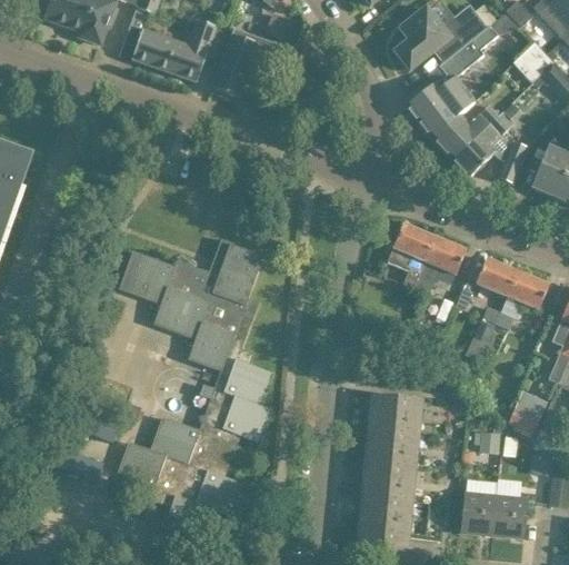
[(99,42),(107,22),(115,1),(111,0),(50,0),(43,17),(80,30),(79,36),(99,42)]
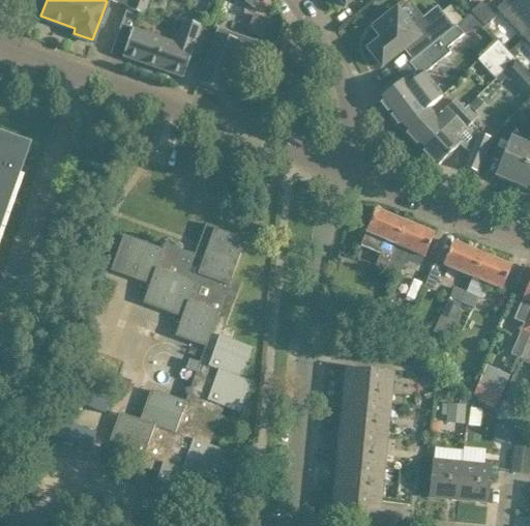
[(130,0),(128,6),(145,12),(149,0),(130,0)]
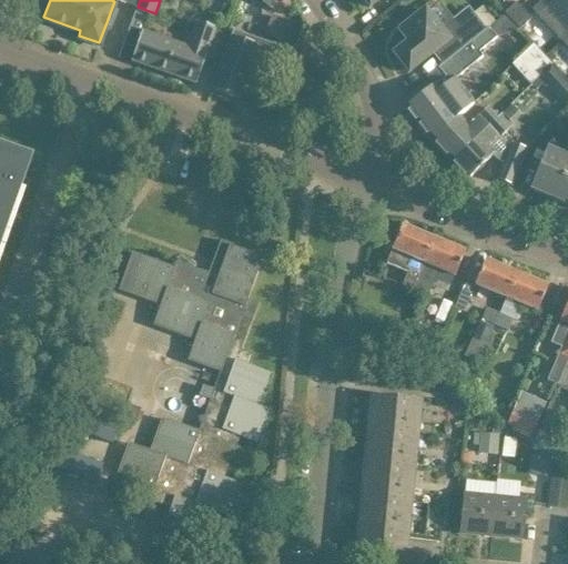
[(505,11),(519,26),(530,14),(517,0),(515,0),(504,9),(505,11)]
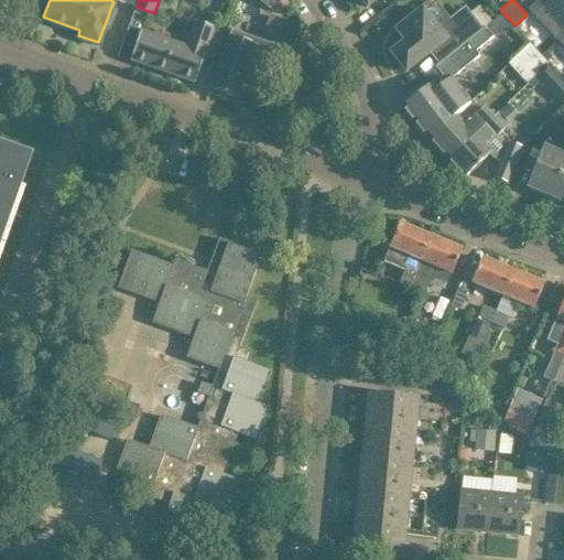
[(534,0),(528,7),(556,38),(563,31),(563,0),(534,0)]
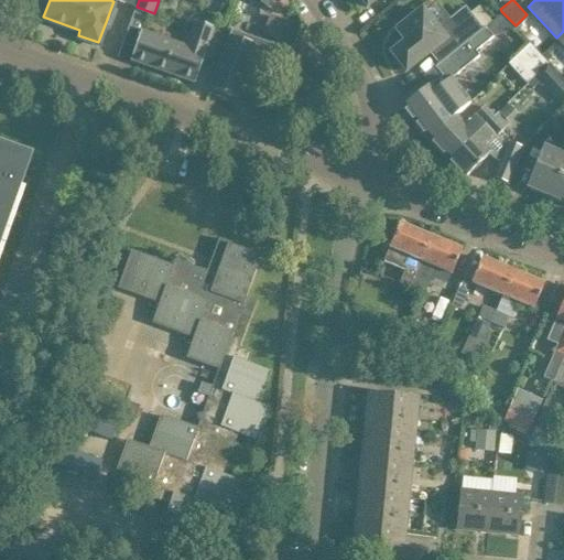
[(403,36),(390,47),(393,52),(392,53),(400,63),(401,61),(404,65),(429,46),(438,61),(481,28),(467,10),(454,20),(449,14),(448,13),(435,24),(420,4),(393,25),(403,36)]
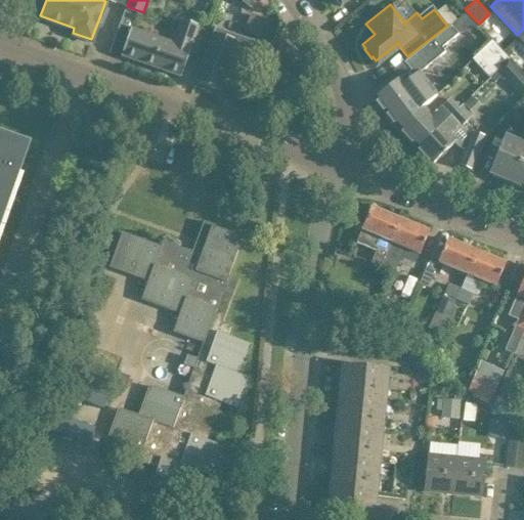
[(181,17),(173,41),(130,27),(121,53),(180,75),(199,24),(181,17)]
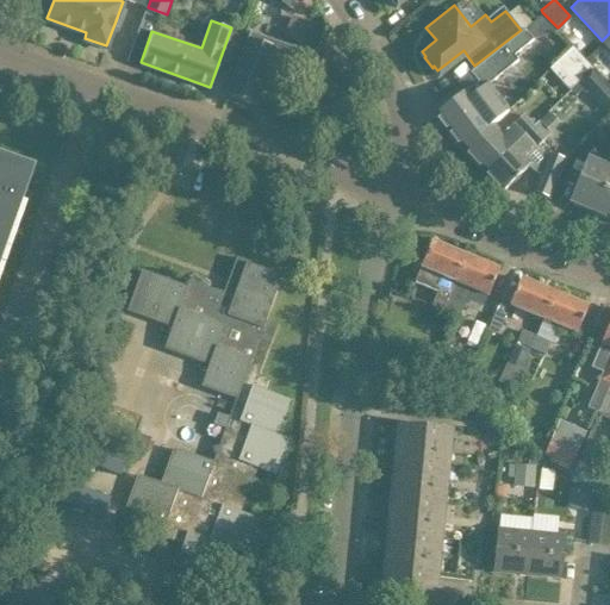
[(478,80),(435,113),(460,147),(492,122),(502,114),(508,108),(487,82),(497,75),(497,74),(518,58),(514,52),(534,37),(526,26),(521,30),(474,66),(470,69),(478,80)]
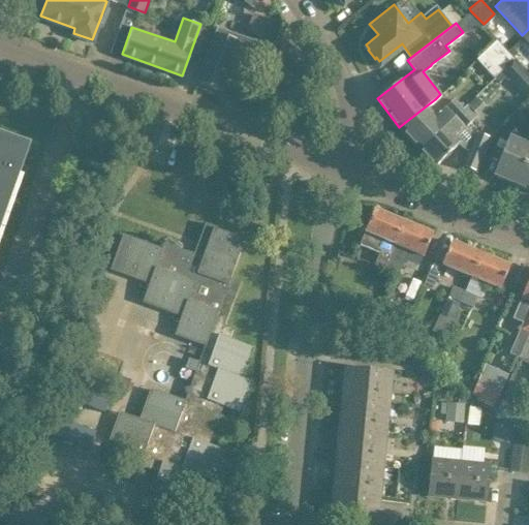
[(211,42),(197,81),(223,89),(235,58),(249,62),(251,57),(254,48),(257,39),(216,26),(211,42)]
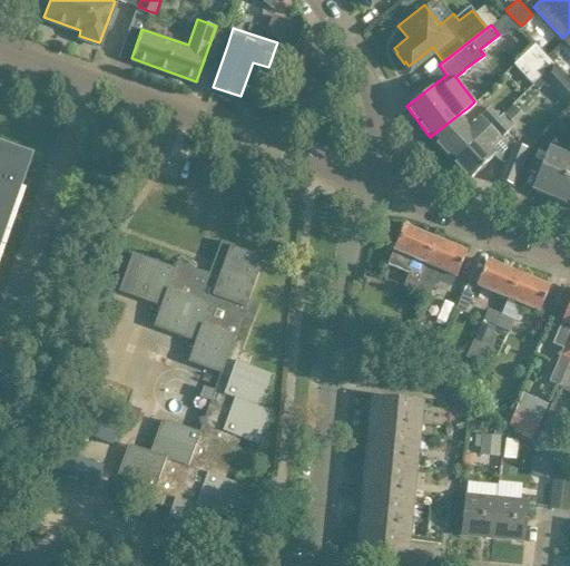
[(513,61),(532,80),(539,74),(552,60),(533,41),(513,61)]
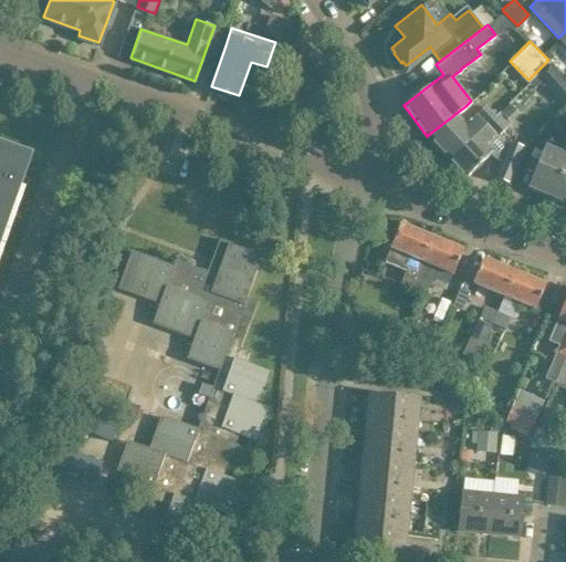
[(535,73),(528,80),(534,86),(542,80),(561,100),(565,104),(565,103),(565,77),(548,60),(535,73)]
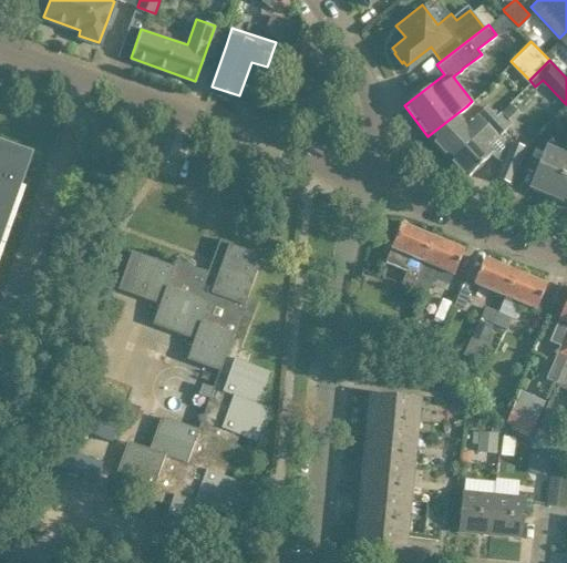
[(457,113),(428,136),(449,159),(498,112),(495,108),(492,110),(486,104),(471,120),(472,121),(468,124),(457,113)]
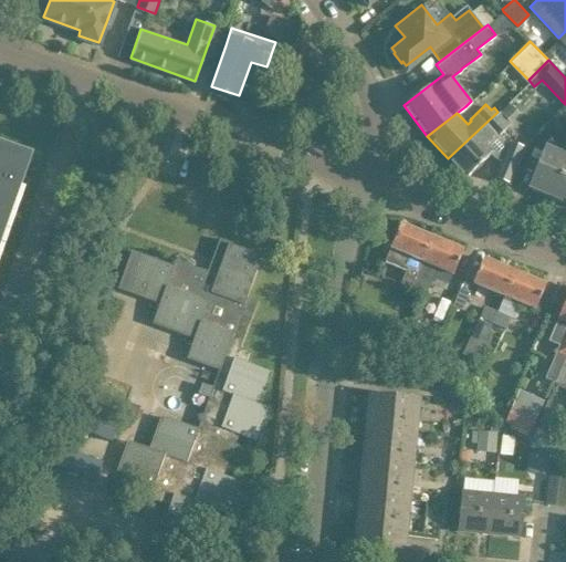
[(498,112),(448,158),(465,176),(491,152),(495,157),(501,159),(509,144),(507,143),(499,134),(506,126),(499,117),(501,115),(498,112)]
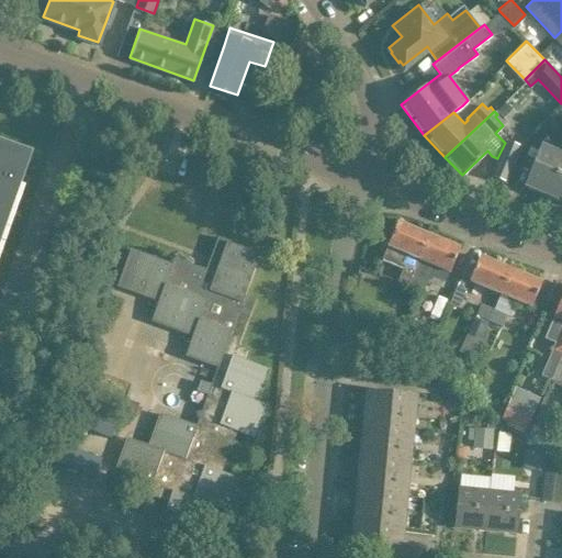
[(497,158),(491,175),(505,180),(519,147),(505,141),(505,143),(497,158)]
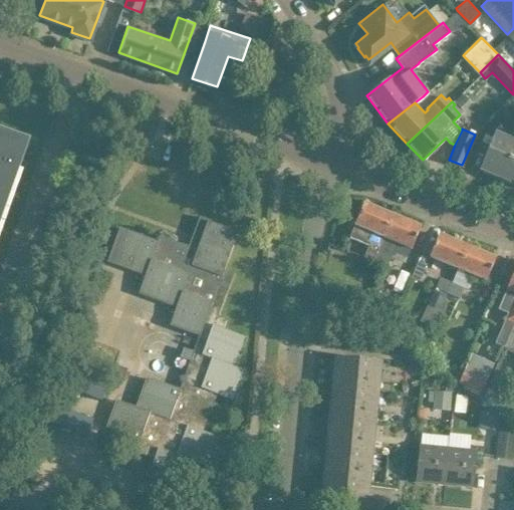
[(480,168),(503,178),(513,150),(513,140),(494,132),(487,150),(480,168)]
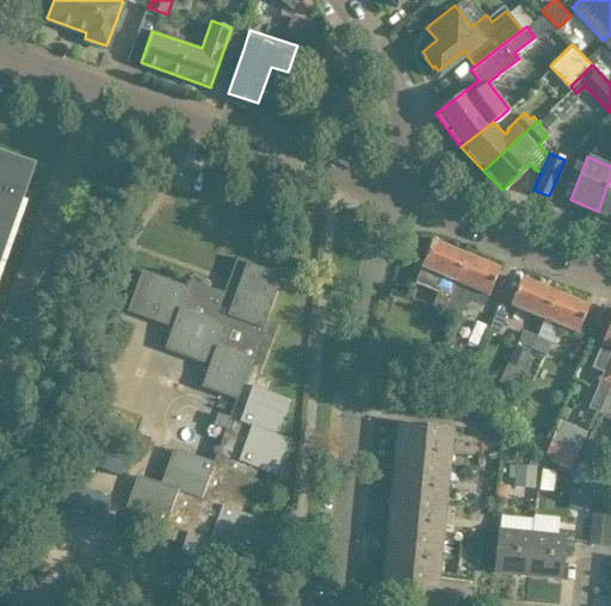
[(0,245),(17,199),(26,171),(20,168),(0,161),(0,245)]
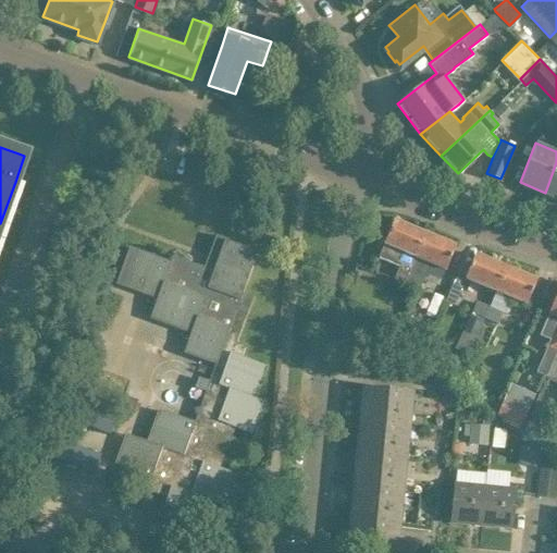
[(556,162),(545,193),(556,197),(556,162)]
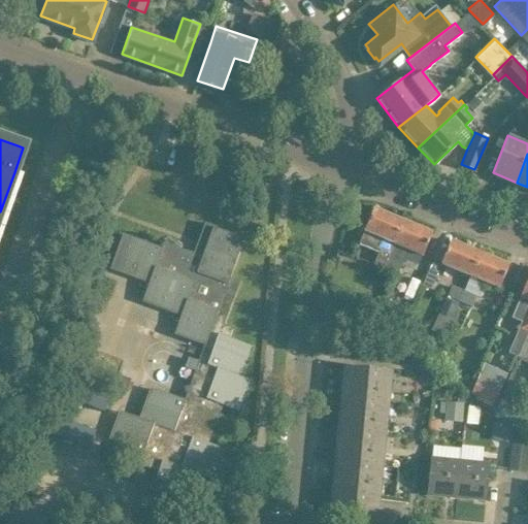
[(120,410),(108,440),(132,450),(128,460),(149,467),(158,470),(152,490),(153,491),(168,496),(185,502),(196,471),(216,479),(226,448),(207,441),(222,402),(240,410),(252,379),(241,374),(253,345),(229,336),(233,326),(224,322),(239,280),(229,276),(243,236),(216,226),(216,224),(204,220),(198,237),(193,251),(177,244),(163,239),(161,247),(123,232),(117,250),(111,263),(142,274),(150,277),(149,282),(143,296),(174,307),(182,309),(175,328),(205,339),(204,344),(198,360),(190,358),(187,366),(195,369),(184,398),(154,387),(142,418),(138,417),(138,416),(120,410)]
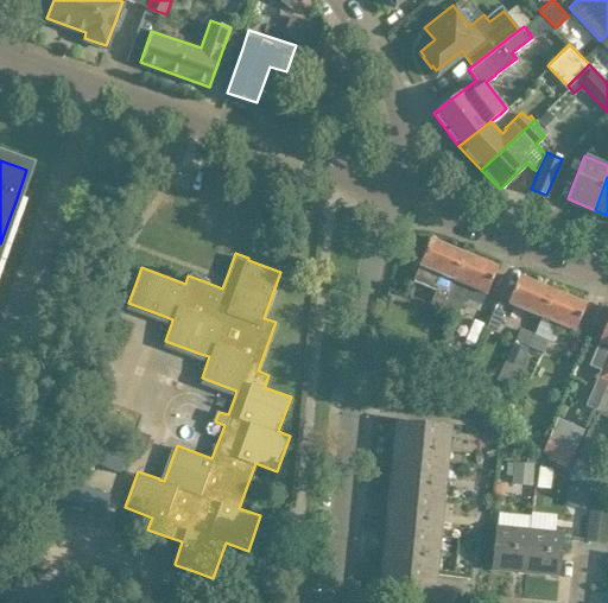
[(411,265),(404,336),(453,341),(460,270),(411,265)]
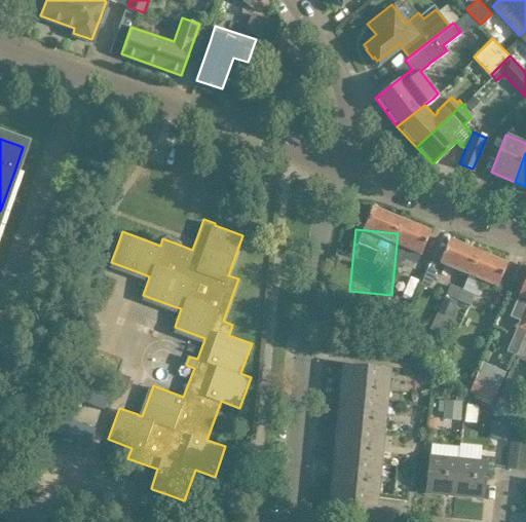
[(417,229),(402,268),(488,300),(502,260),(417,229)]
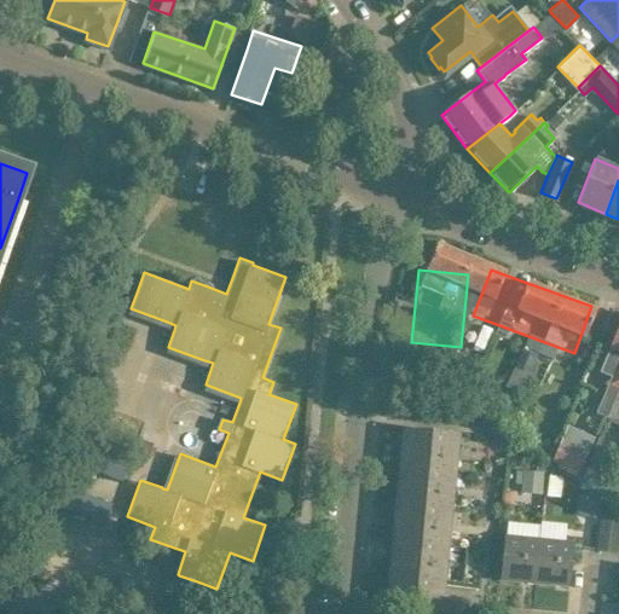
[(596,410),(607,415),(618,387),(618,328),(603,365),(613,370),(607,382),(608,383),(596,410)]
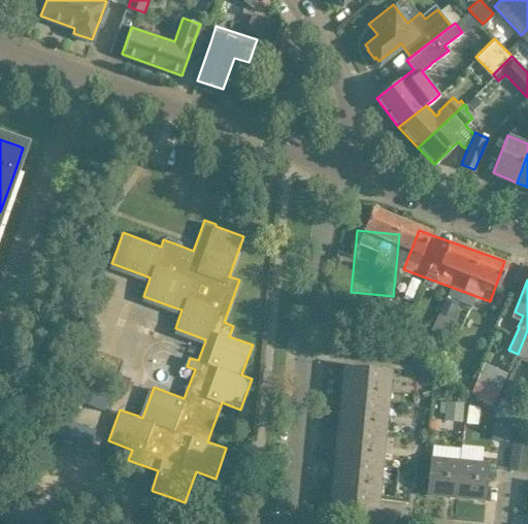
[(485,316),(482,322),(493,327),(496,320),(485,316)]
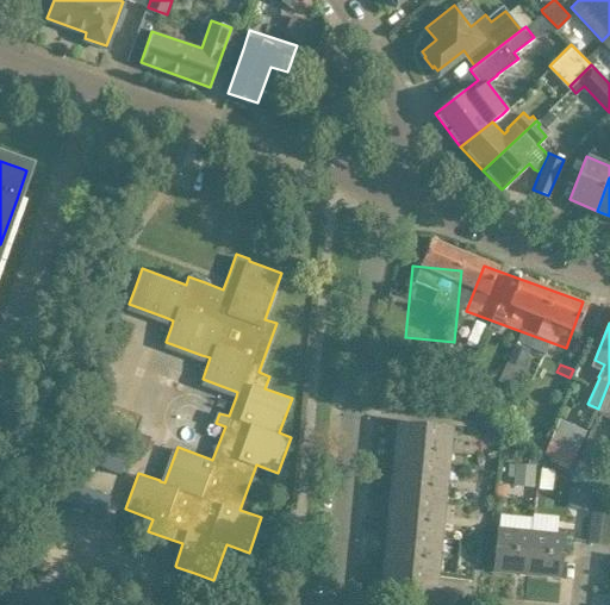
[(556,372),(553,380),(566,386),(570,378),(556,372)]
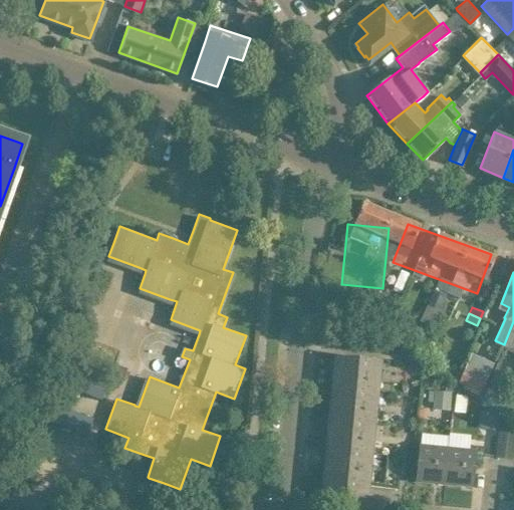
[(466,320),(464,327),(474,332),(477,325),(466,320)]
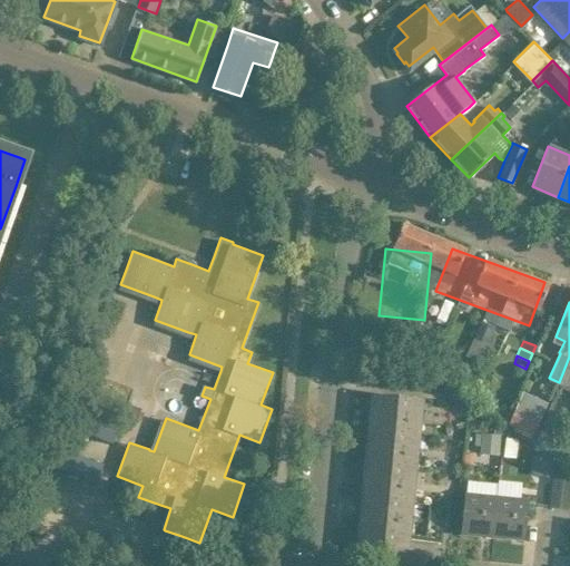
[(569,357),(559,382),(568,386),(569,381),(569,357)]
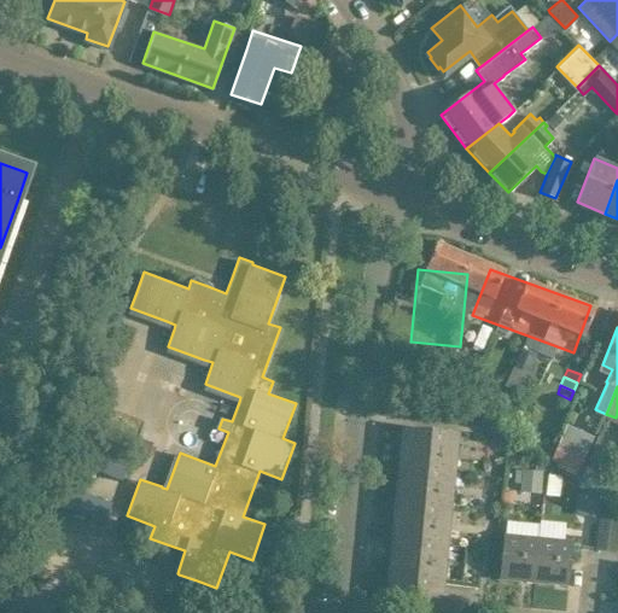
[(558,393),(554,402),(566,407),(570,400),(558,393)]
